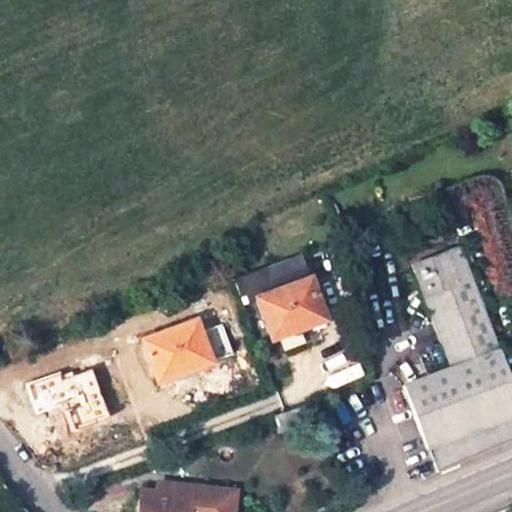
[(438,467),(511,436),(511,376),(463,249),(416,268),(455,367),(406,387),(438,467)]
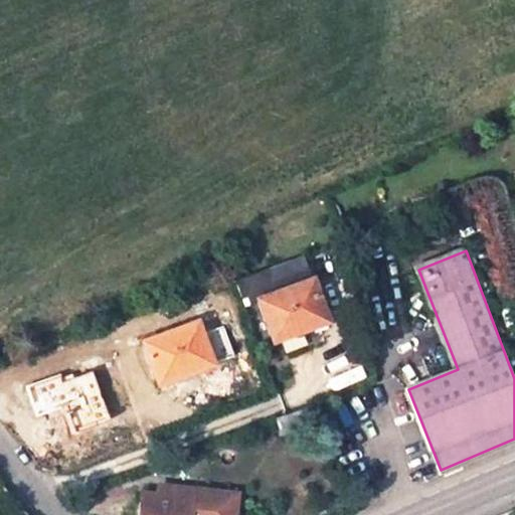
[(270,269),(279,292),(312,279),(304,256),(270,269)]
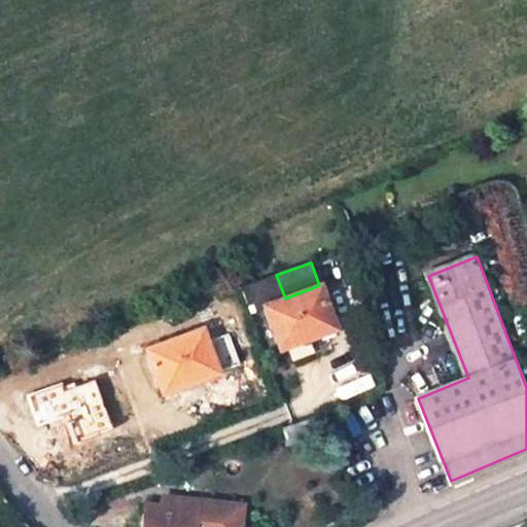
[(319,285),(285,299),(266,306),(282,349),(337,328),(319,285)]
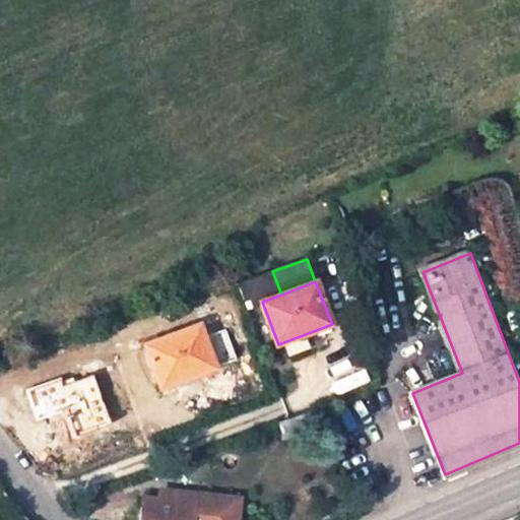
[(215,370),(199,325),(144,345),(160,390),(215,370)]
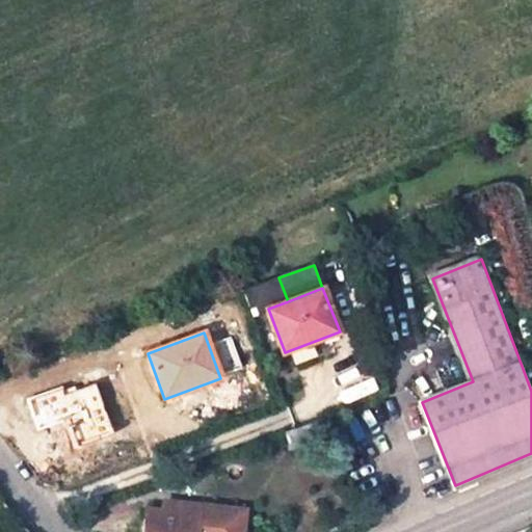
[(38,430),(67,420),(77,447),(113,433),(96,386),(67,397),(62,387),(27,400),(38,430)]
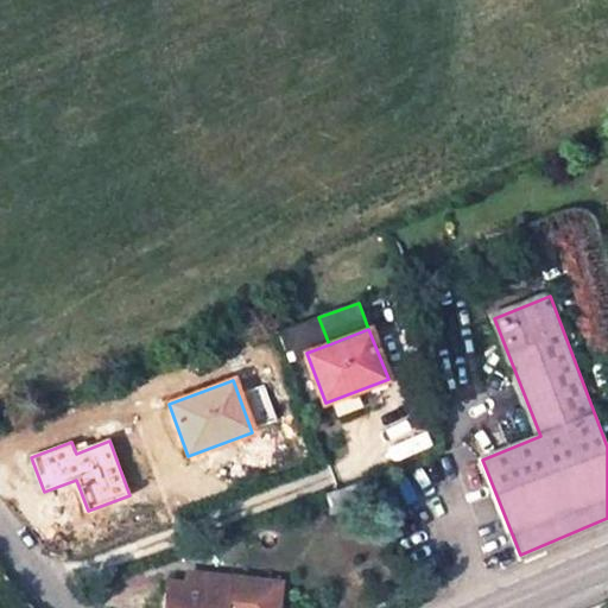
[(273,607),(277,578),(206,572),(206,578),(190,576),(187,607),(273,607)]
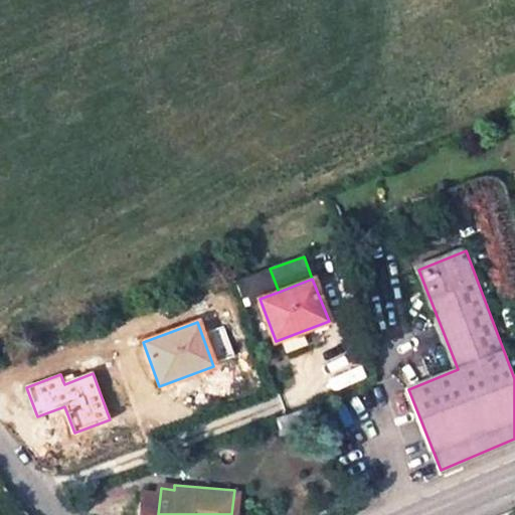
[(158,514),(161,488),(145,487),(142,514),(158,514)]
